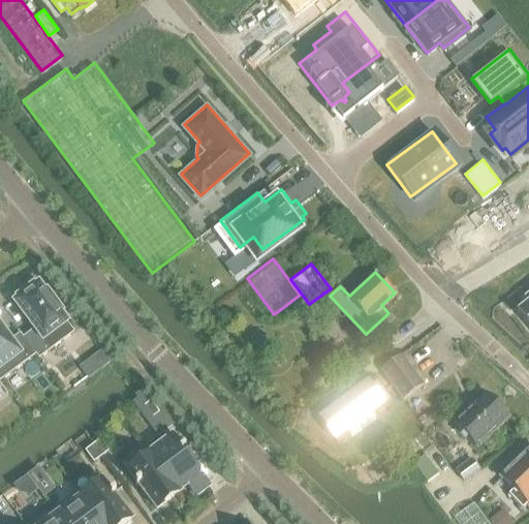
[(73,329),(59,309),(61,308),(47,289),(44,290),(38,281),(34,284),(33,282),(18,295),(19,296),(14,299),(34,326),(23,334),(35,350),(38,355),(73,329)]
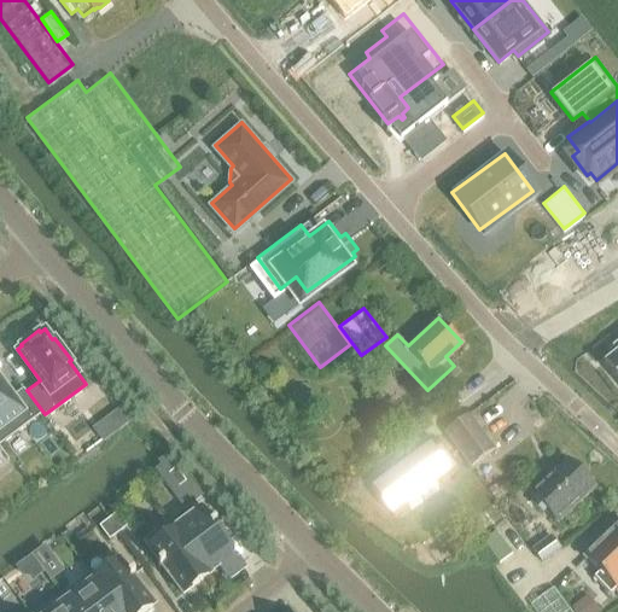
[(41,409),(27,390),(23,385),(11,394),(0,378),(0,439),(0,441),(41,409)]
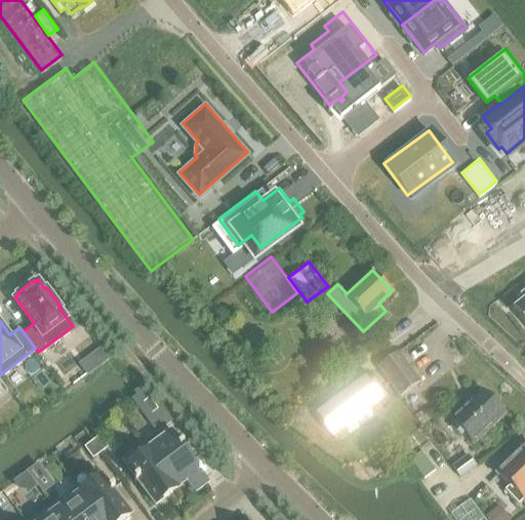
[(104,342),(79,360),(88,372),(113,354),(104,342)]
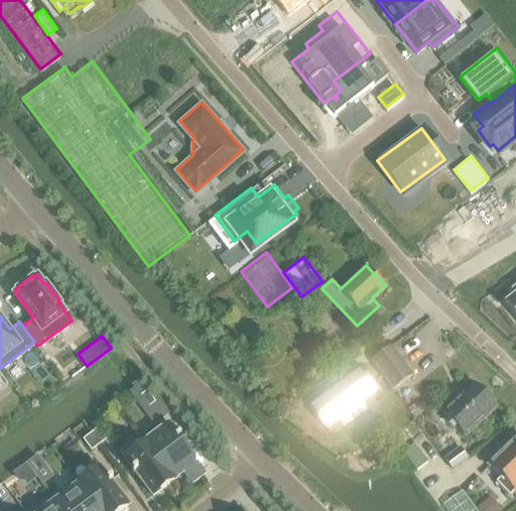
[(413,372),(392,343),(371,358),(392,387),(413,372)]
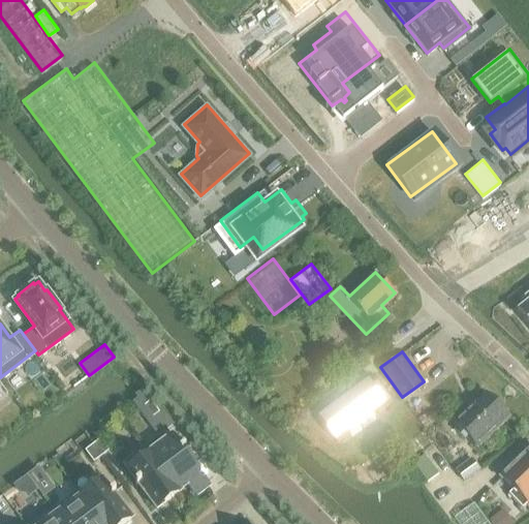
[(392,399),(377,378),(371,382),(367,377),(353,388),(345,378),(319,397),(327,407),(318,414),(337,438),(349,429),(348,426),(374,407),(376,410),(392,399)]
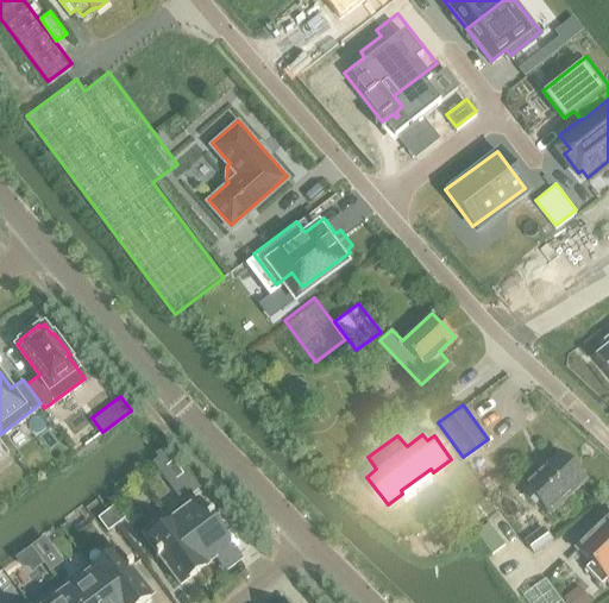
[(548,512),(586,477),(559,448),(522,483),(548,512)]
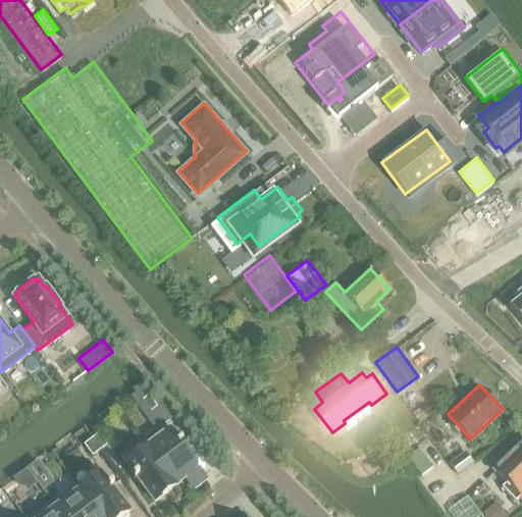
[(155,404),(147,393),(140,399),(148,409),(155,404)]
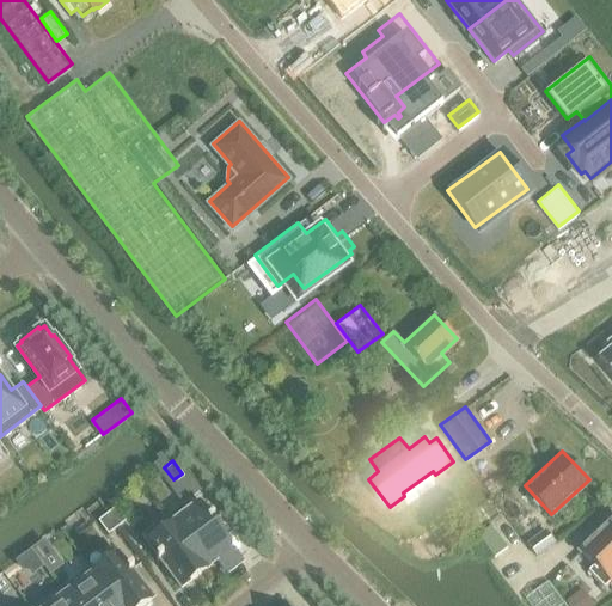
[(240,557),(212,519),(214,516),(212,514),(209,516),(193,493),(166,513),(206,565),(207,565),(204,563),(216,555),(226,568),(240,557)]
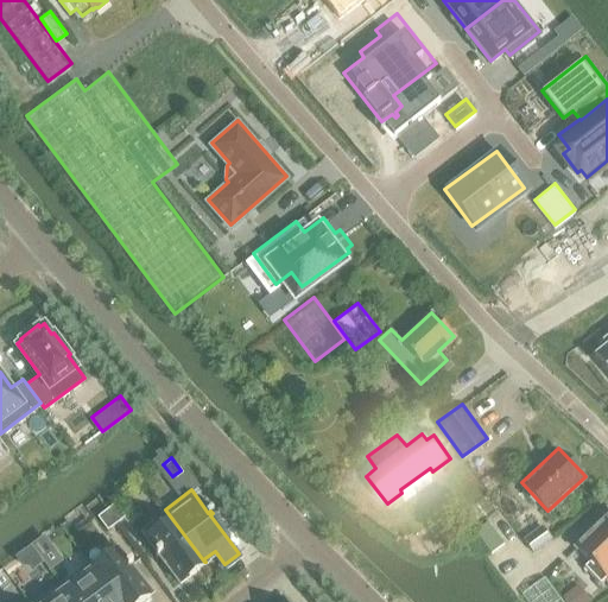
[(122,515),(113,502),(105,508),(114,521),(122,515)]
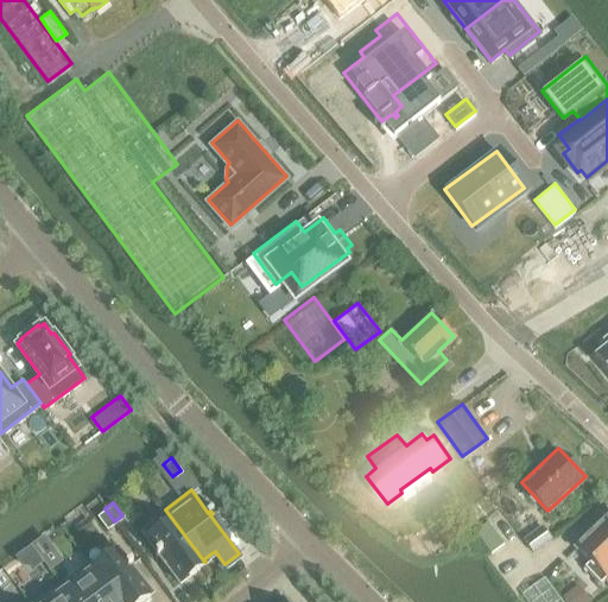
[(114,521),(105,508),(95,515),(106,527),(114,521)]
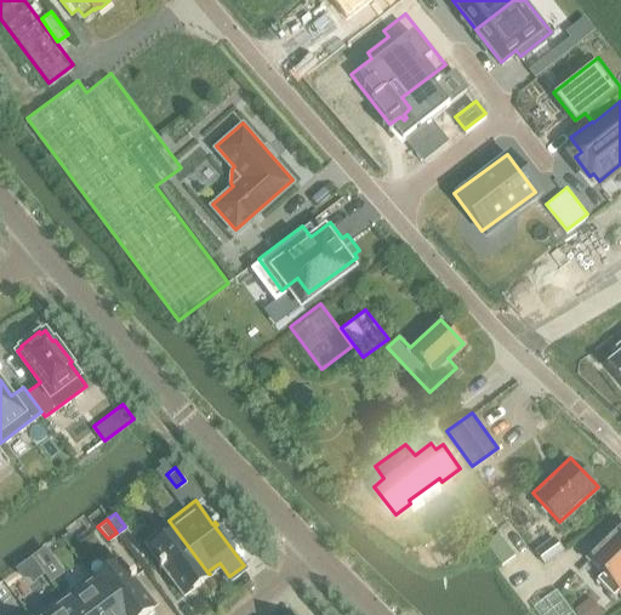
[(209,574),(169,520),(143,539),(160,562),(158,564),(160,567),(163,565),(183,593),(209,574)]
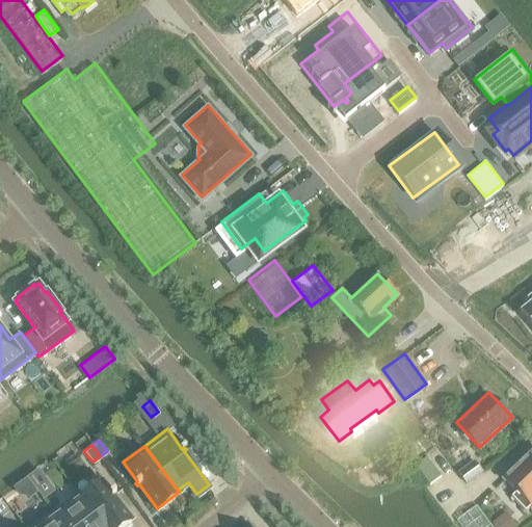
[(531,449),(504,476),(515,489),(510,495),(525,510),(528,506),(530,508),(531,506),(531,449)]
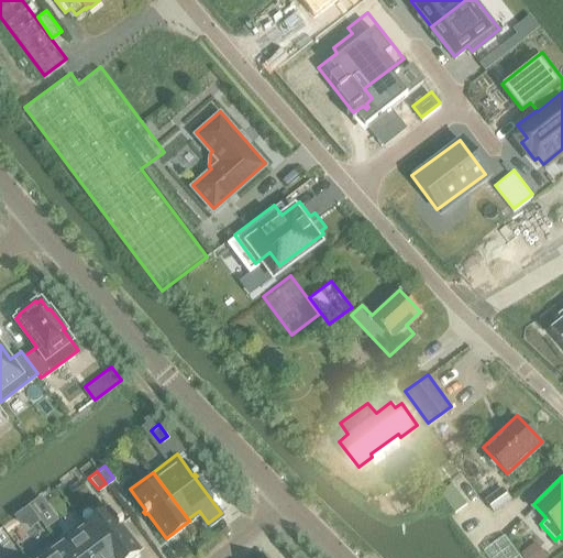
[(466,501),(451,481),(440,490),(455,510),(466,501)]
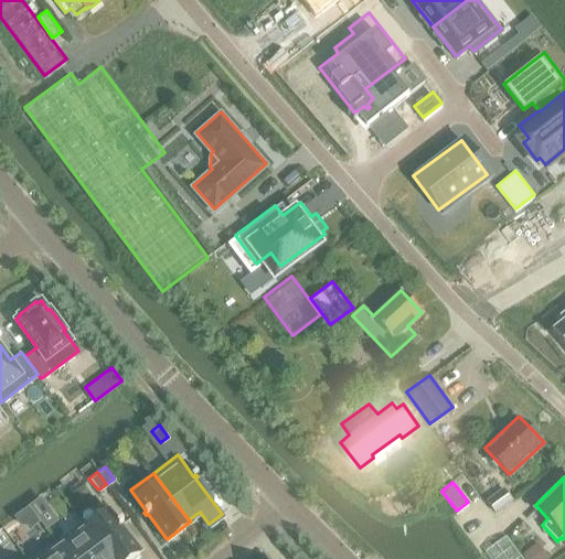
[(126,558),(139,549),(120,525),(123,523),(121,519),(118,522),(109,509),(87,525),(83,519),(82,519),(110,558),(126,558)]
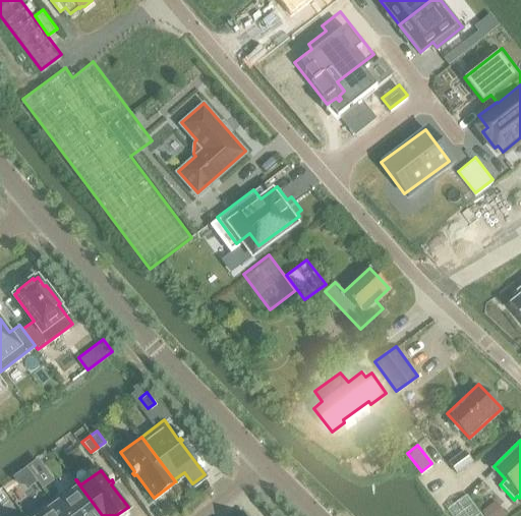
[(102,515),(75,479),(51,498),(64,515),(102,515)]
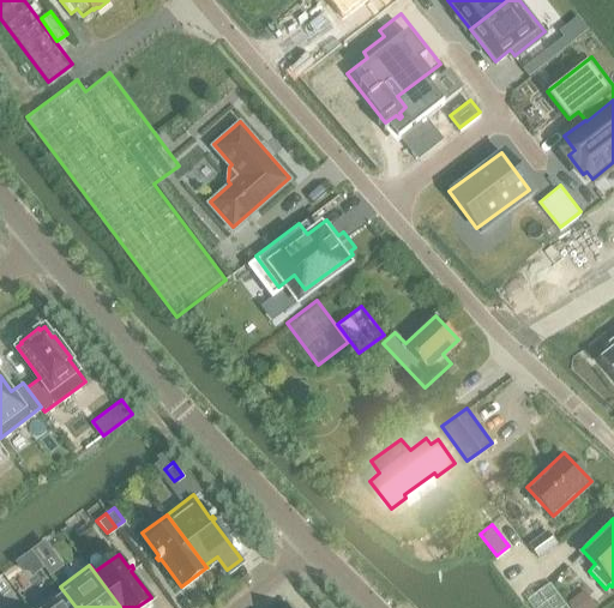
[(76,607),(60,587),(32,607),(30,606),(29,606),(30,607),(76,607)]
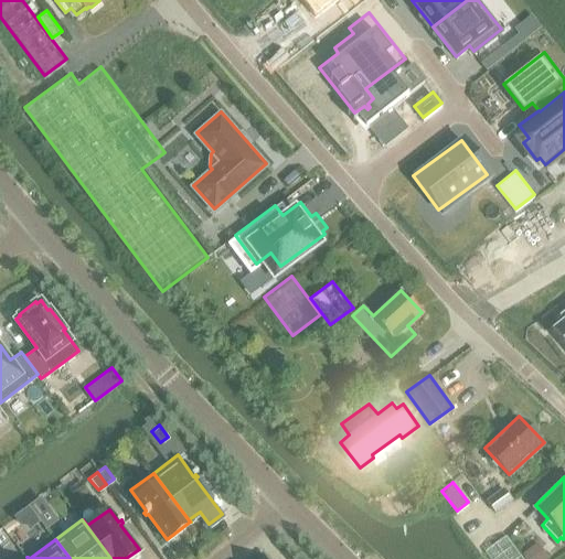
[(544,558),(550,556),(537,539),(522,551),(528,558),(544,558)]
